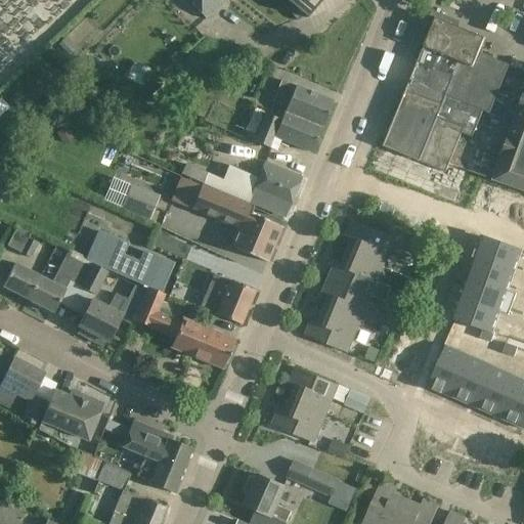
[(186,0),(206,20),(227,0),(186,0)]
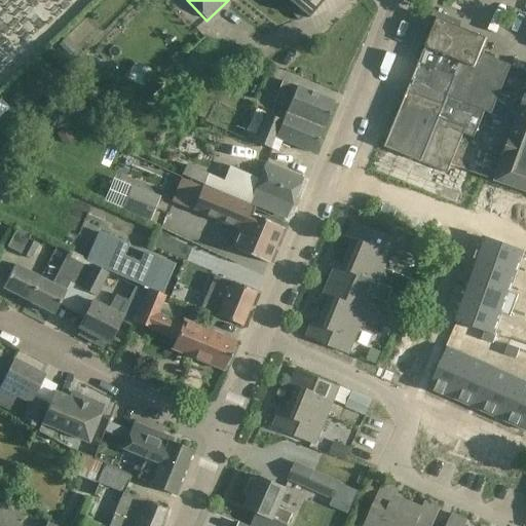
[(286,0),(307,19),(309,16),(307,15),(309,13),(314,8),(315,8),(316,7),(315,6),(316,5),(321,0),(286,0)]
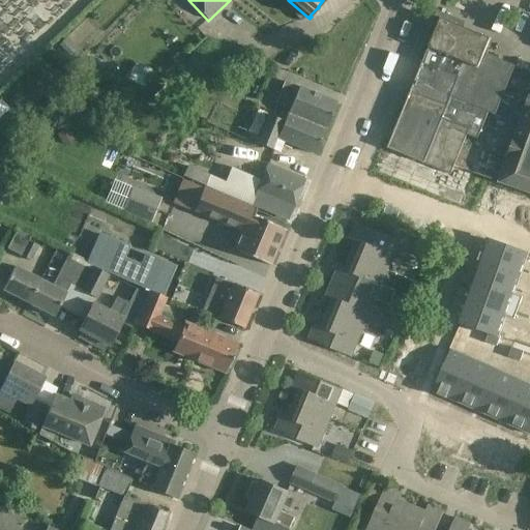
[(0,69),(2,70),(41,30),(29,19),(18,19),(0,1),(0,31),(3,29),(4,43),(0,43),(0,69)]
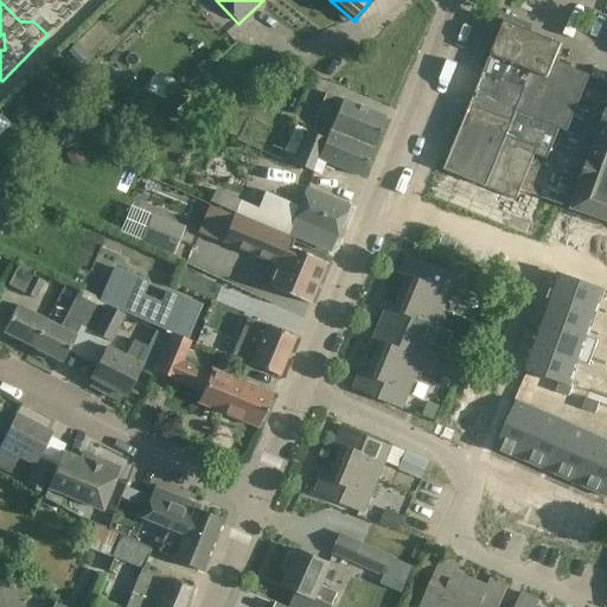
[(561,45),(504,21),(474,95),(477,95),(475,98),(473,97),(442,171),(515,200),(534,154),(545,159),(558,128),(567,132),(589,76),(562,65),(558,72),(551,70),(561,45)]
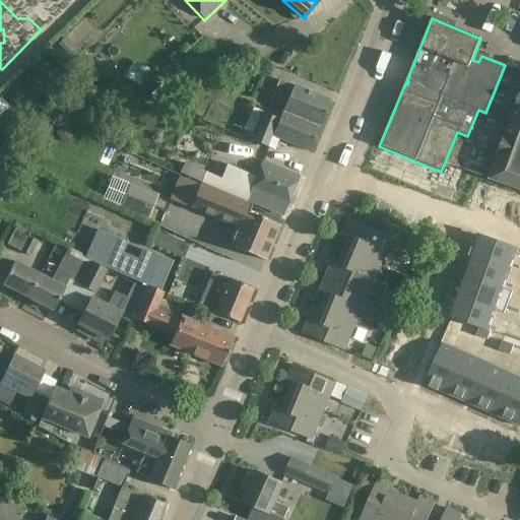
[(44,70),(31,86),(42,94),(54,78),(44,70)]
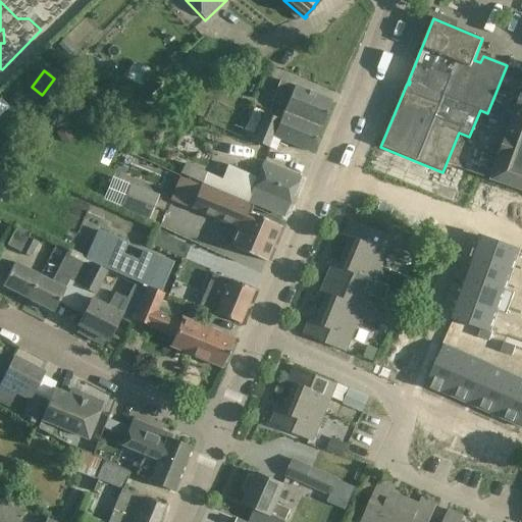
[(294,87),(279,81),(270,102),(285,108),(282,114),(276,112),(273,119),(263,115),(252,142),(274,151),(278,140),(310,153),(331,102),(294,86),(294,87)]
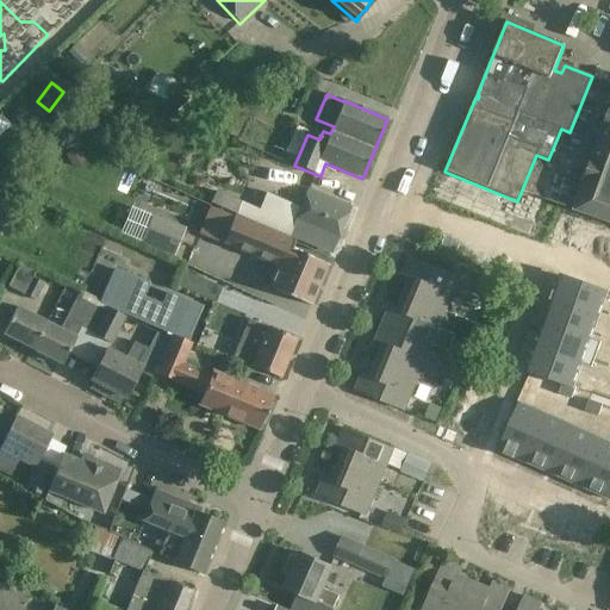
[(609,112),(604,130),(593,159),(585,182),(574,211),(579,212),(609,223),(609,112)]
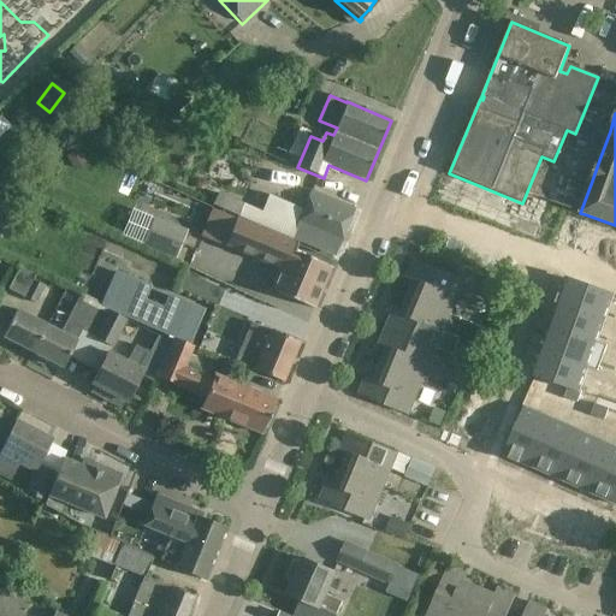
[(78,149),(66,155),(75,171),(87,164),(78,149)]
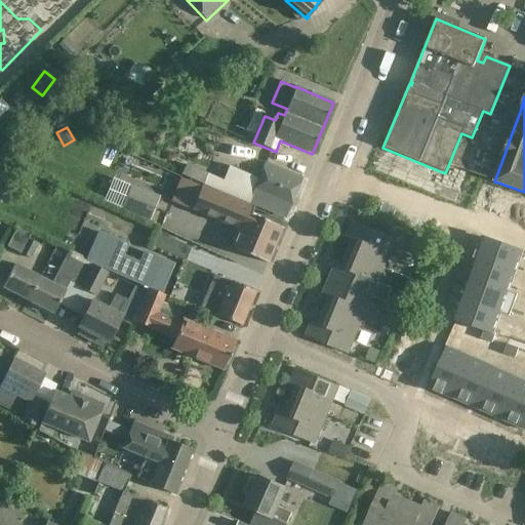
[(267,211),(285,218),(301,178),(264,163),(257,179),(229,167),(224,178),(223,180),(186,165),(180,175),(218,192),(248,204),(249,200),(269,207),(267,211)]
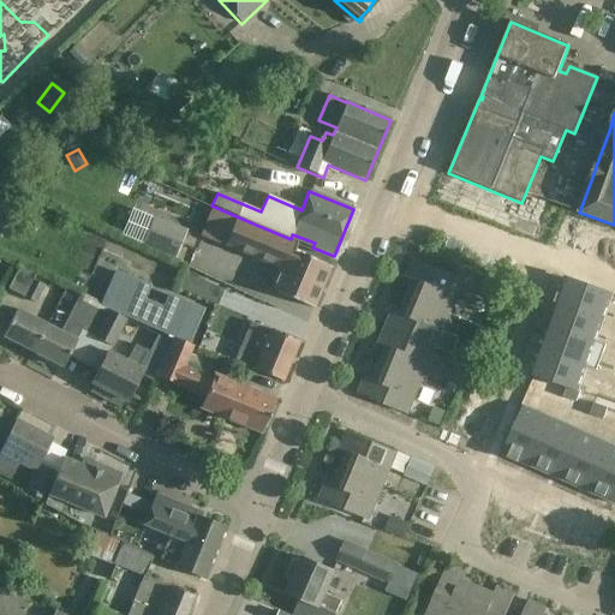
[(142,245),(175,258),(187,230),(153,216),(142,245)]
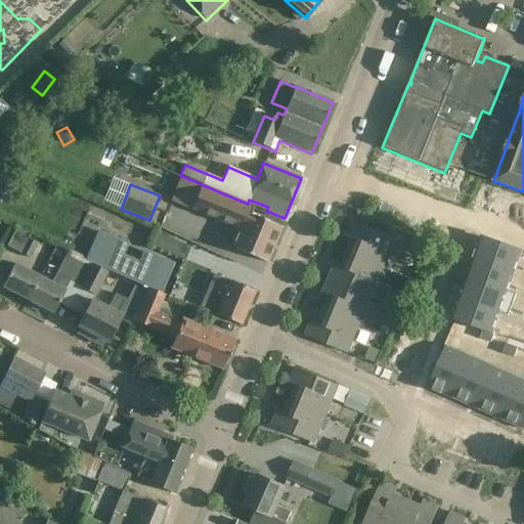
[(200,187),(190,210),(198,213),(236,228),(229,248),(248,256),(266,263),(281,228),(250,215),(253,209),(233,201),(207,189),(200,187)]
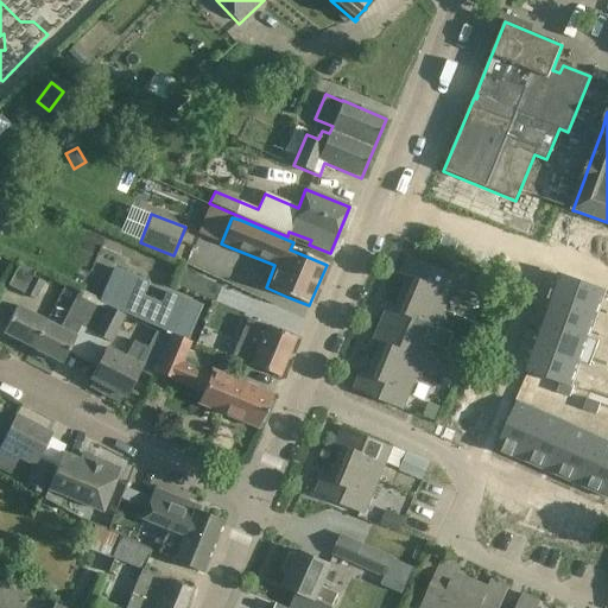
[(410,272),(401,293),(444,311),(451,295),(448,293),(455,277),(409,258),(404,270),(410,272)]
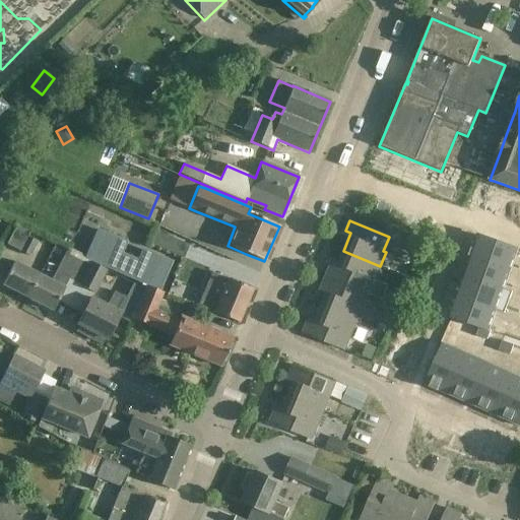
[(29,232),(16,225),(6,245),(30,257),(38,243),(27,237),(29,232)]
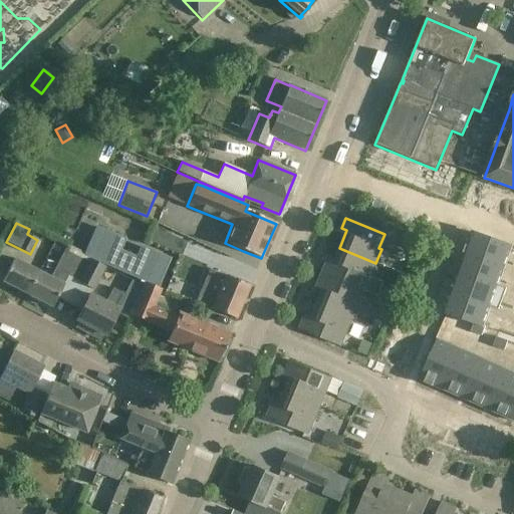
[(186,243),(154,229),(148,242),(181,256),(186,243)]
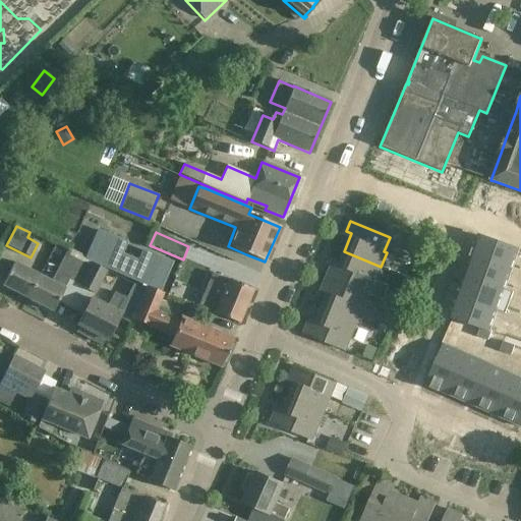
[(105,233),(92,264),(146,285),(147,286),(158,257),(139,249),(134,261),(119,254),(124,241),(123,241),(119,239),(105,233)]
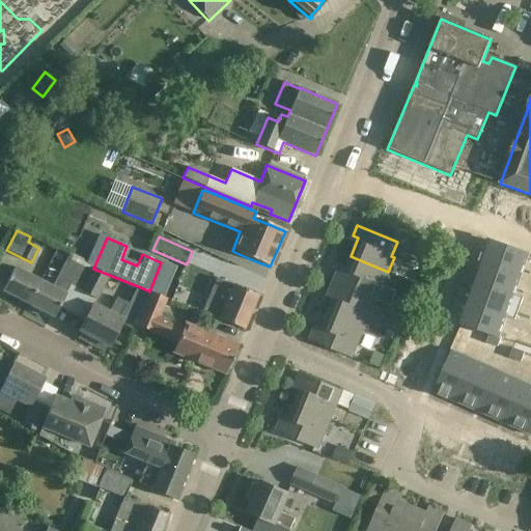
[(481,253),(479,260),(480,261),(521,276),(528,255),(487,241),(483,254),(481,253)]
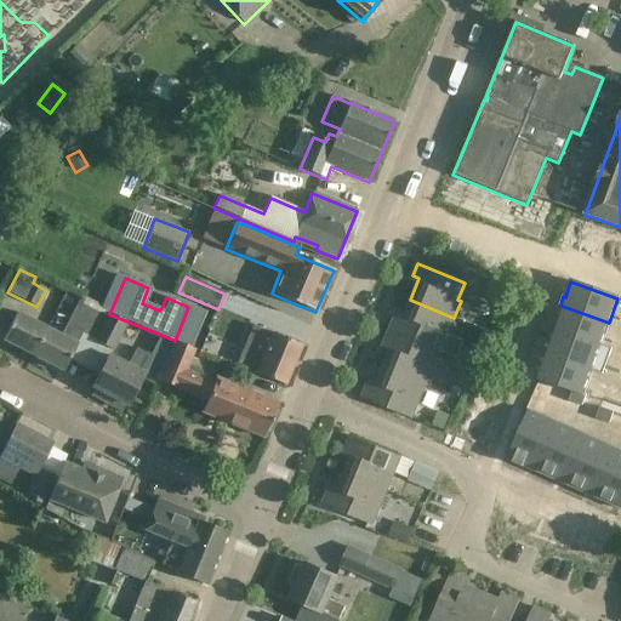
[(499,285),(494,300),(510,306),(516,291),(499,285)]
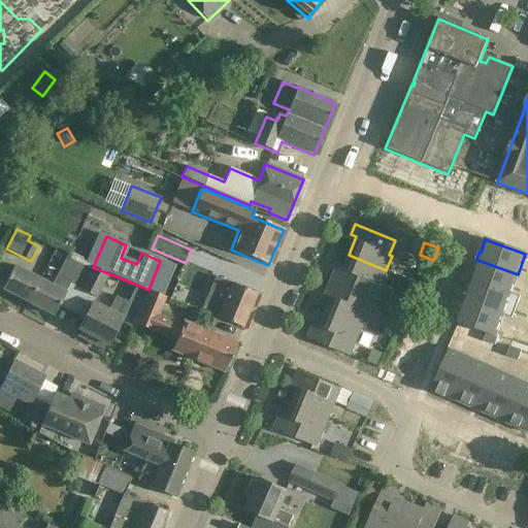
[(335,271),(331,282),(371,298),(376,285),(380,286),(386,270),(349,255),(340,274),(335,271)]
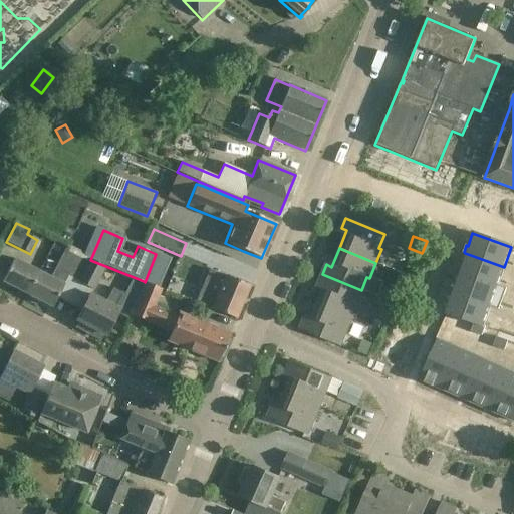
[(89,259),(67,249),(66,252),(64,251),(50,279),(38,273),(27,295),(51,308),(67,277),(77,282),(87,263),(89,259)]
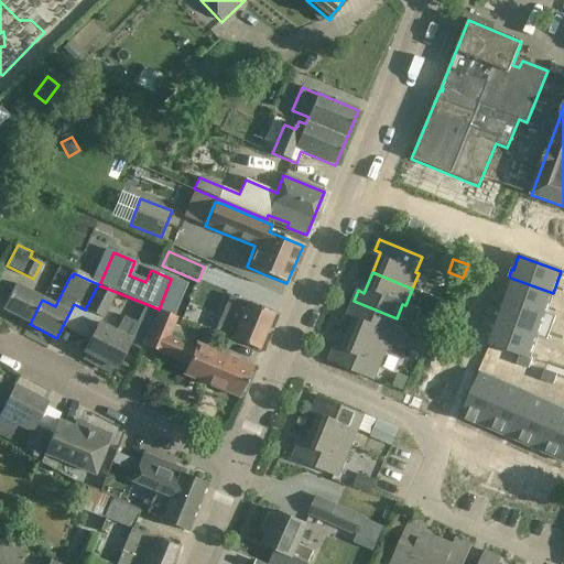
[(503,290),(501,299),(502,299),(545,314),(553,293),(510,278),(506,291),(503,290)]
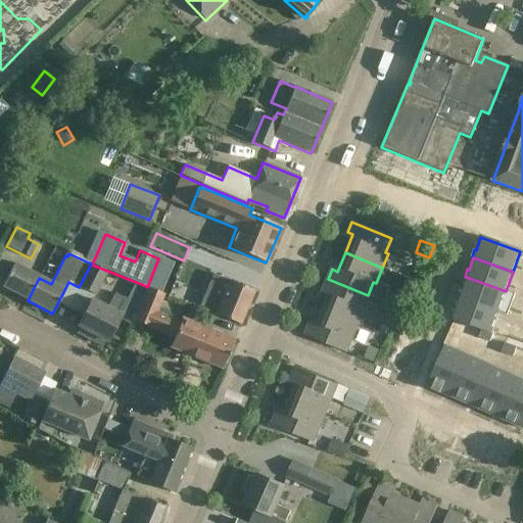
[(89,268),(79,287),(93,294),(105,271),(91,264),(89,268)]
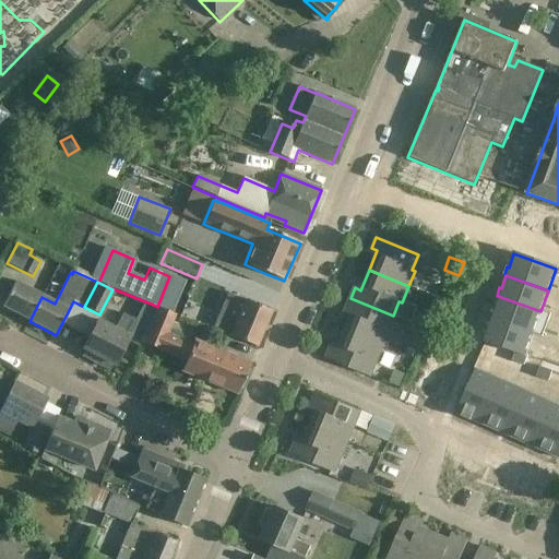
[(1,307),(30,321),(42,297),(14,283),(1,307)]
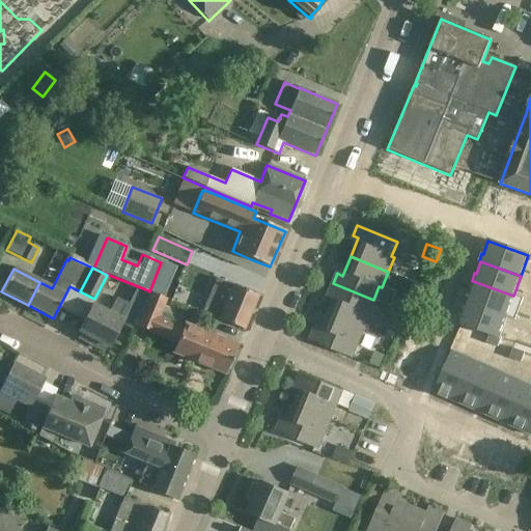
[(231,286),(216,280),(202,312),(218,319),(219,319),(243,330),(257,296),(232,285),(231,286)]
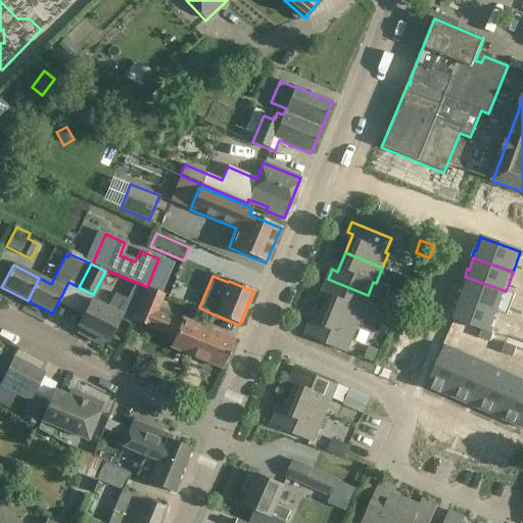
[(461,289),(458,296),(459,297),(498,311),(498,312),(508,316),(515,293),(506,290),(506,291),(466,277),(462,289),(461,289)]
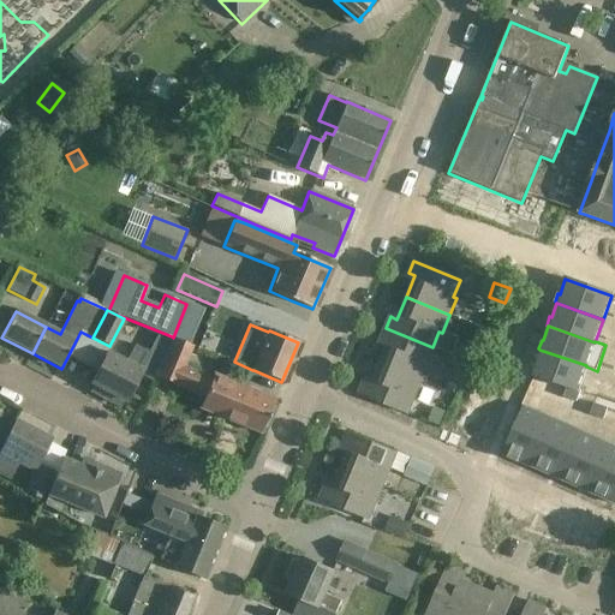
[(433,347),(386,328),(381,339),(388,342),(378,364),(422,381),(429,363),(425,362),(433,347)]
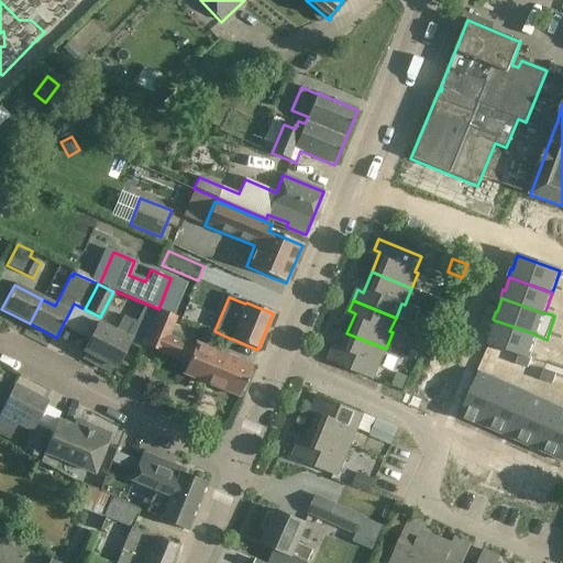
[(85,353),(83,359),(99,367),(102,362),(114,368),(128,344),(139,350),(141,345),(157,313),(144,307),(135,323),(122,317),(114,332),(98,323),(94,332),(84,352),(85,353)]
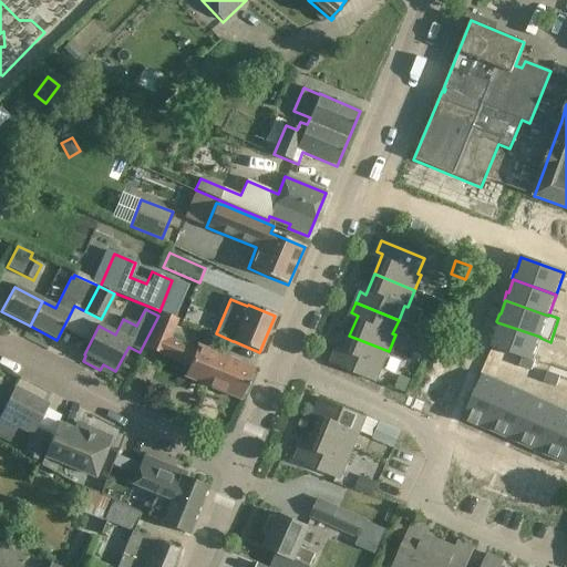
[(158,316),(142,348),(151,352),(187,367),(184,377),(203,385),(240,400),(241,395),(245,395),(253,377),(250,373),(253,369),(232,361),(196,346),(195,349),(169,339),(177,321),(160,313),(158,316)]
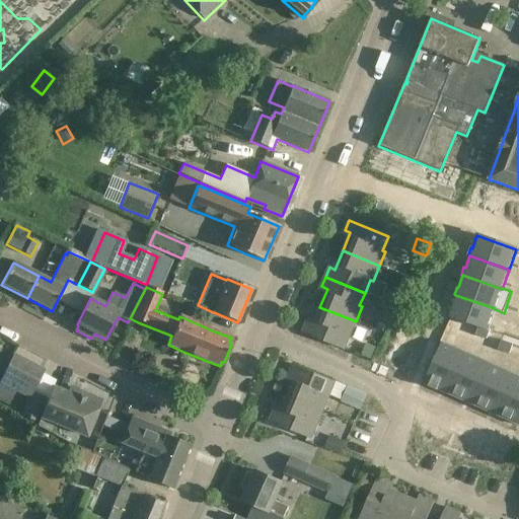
[(449,307),(447,314),(466,321),(478,325),(488,329),(488,328),(495,309),(495,308),(455,295),(451,306),(451,307),(449,307)]
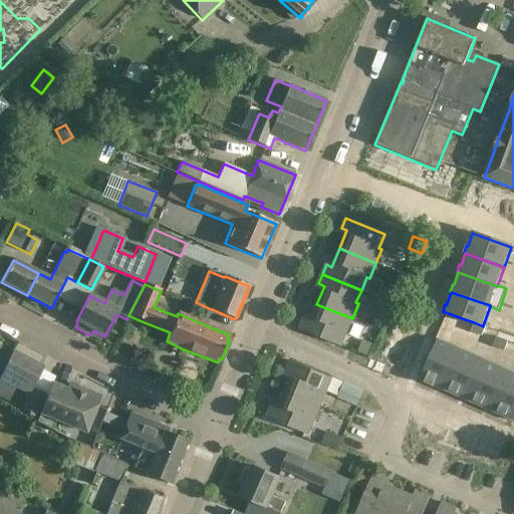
[(345,333),(352,318),(316,304),(308,322),(303,320),(299,330),(337,346),(342,332),(345,333)]
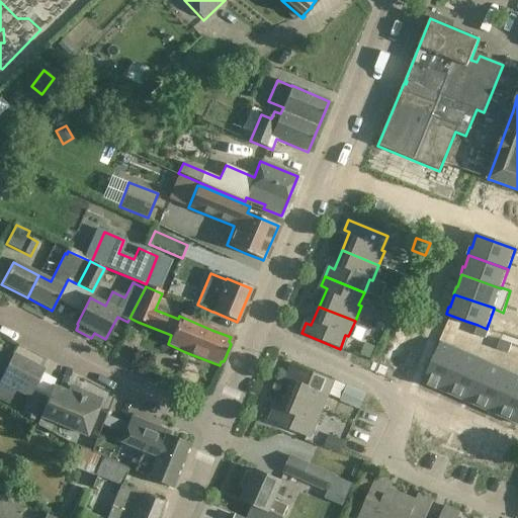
[(379,319),(376,328),(382,331),(386,322),(379,319)]
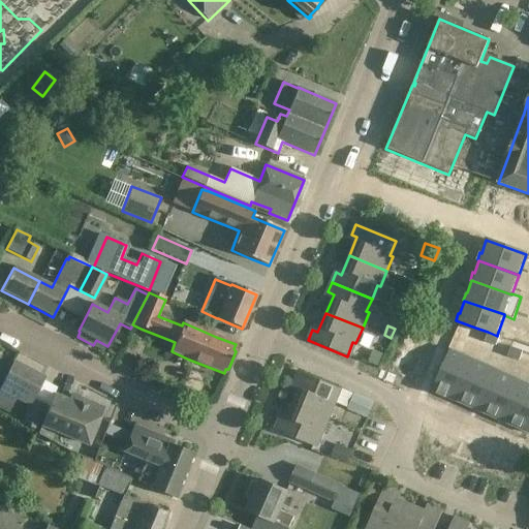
[(475,328),(472,337),(485,341),(488,332),(475,328)]
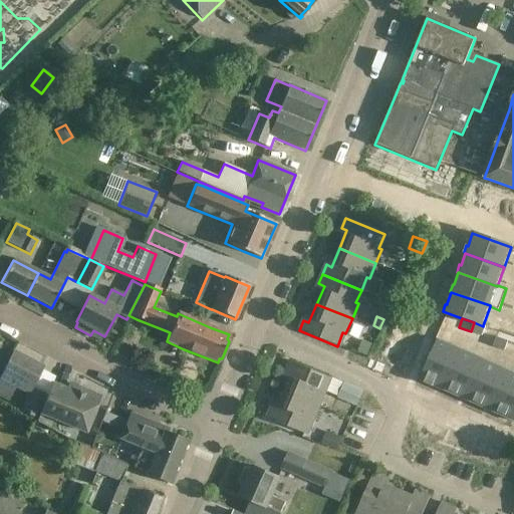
[(474,322),(471,331),(482,335),(485,326),(483,325),(483,326),(474,322)]
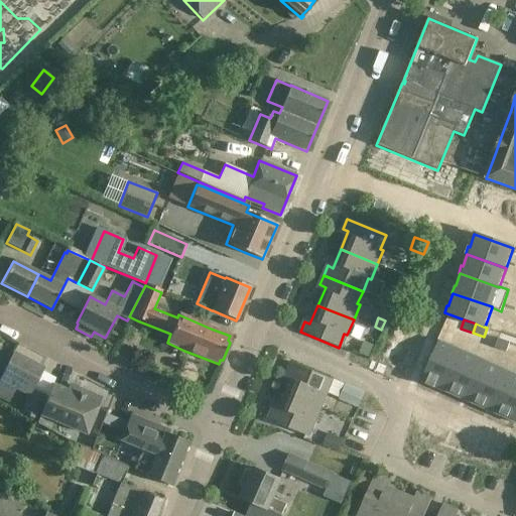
[(499,339),(495,348),(506,352),(510,343),(499,339)]
